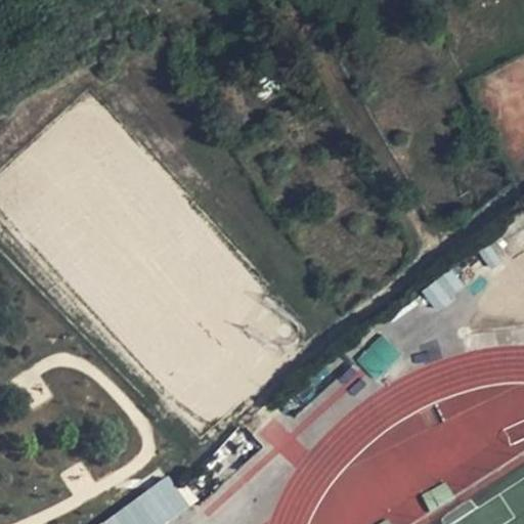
[(365,23),(369,30),(379,25),(376,17),(365,23)]
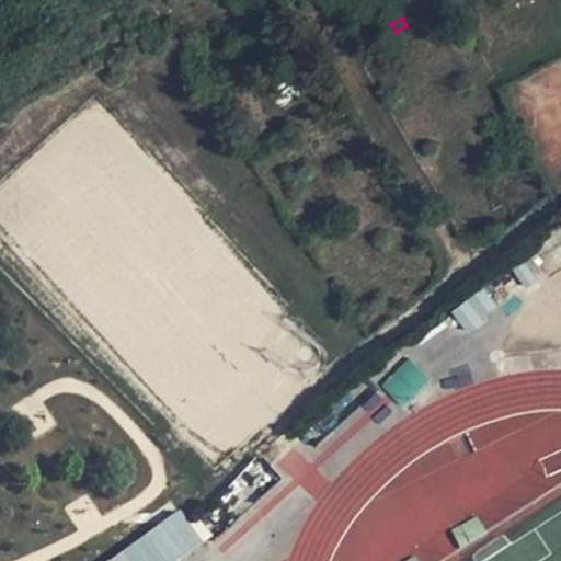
[(285,57),(267,67),(271,72),(288,63),(285,57)]
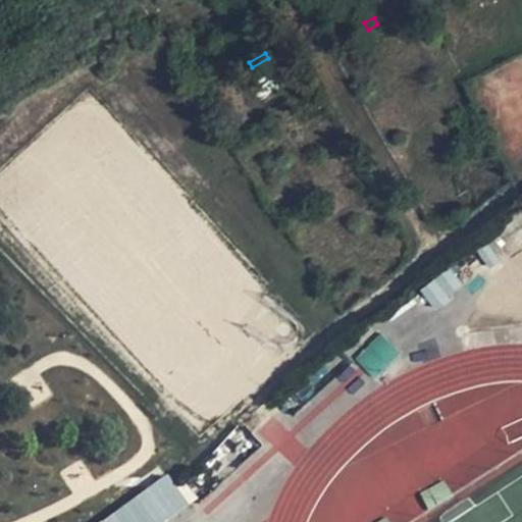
[(257,84),(260,82),(252,67),(249,69),(257,84)]
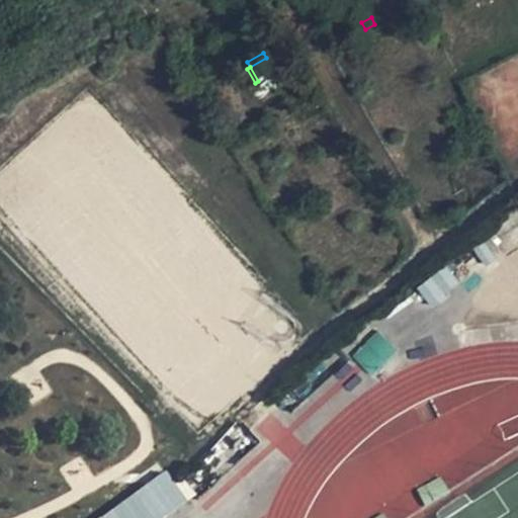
[(446,264),(417,288),(432,308),(461,283),(446,264)]
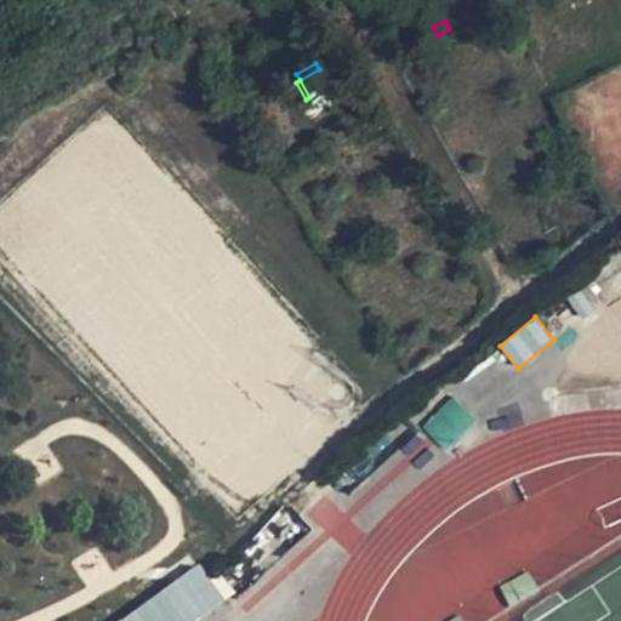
[(201,567),(118,620),(201,620),(227,605),(201,567)]
